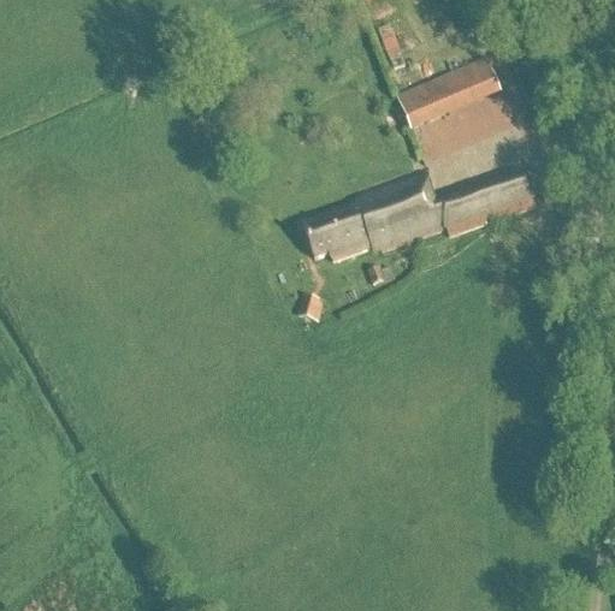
[(398,22),(385,25),(394,54),(406,51),(398,22)]
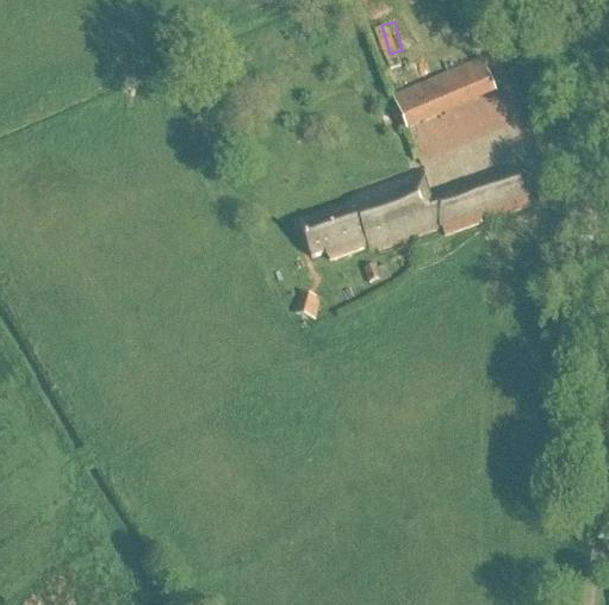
[(482,58),(393,97),(406,128),(495,89),(482,58)]
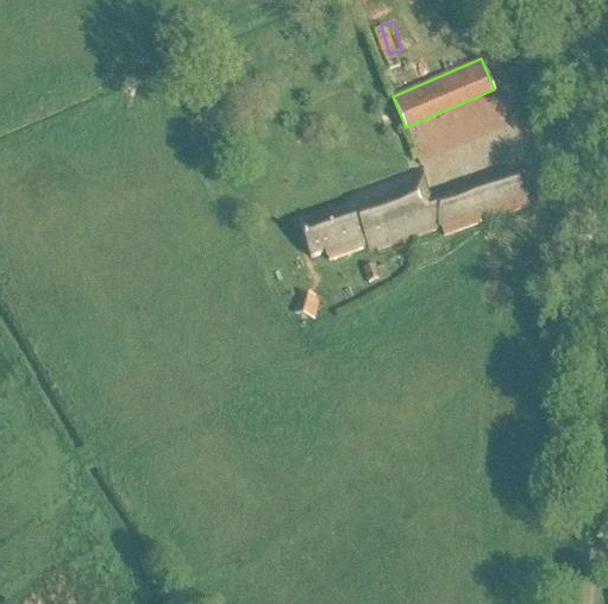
[(424,174),(353,200),(355,205),(301,224),(311,255),(324,250),(327,259),(368,245),(369,250),(442,227),(445,236),(482,224),(481,221),(490,218),(491,220),(527,206),(526,199),(527,199),(519,172),(432,202),(424,174)]
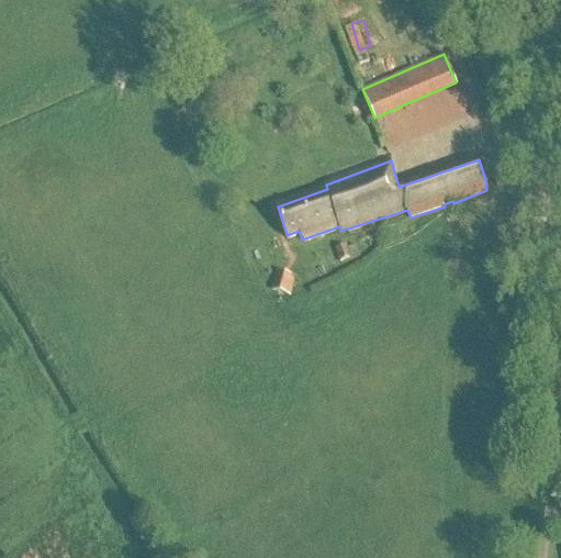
[(352,257),(347,243),(336,247),(341,260),(352,257)]
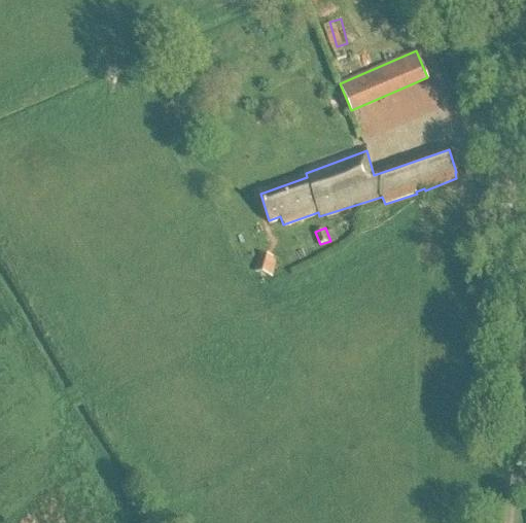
[(257,254),(253,271),(271,275),(275,258),(257,254)]
